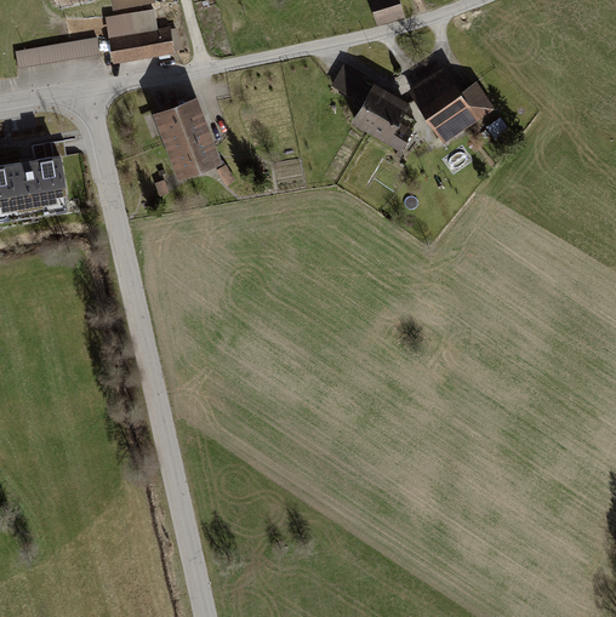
[(369,0),(375,22),(403,13),(399,0),(369,0)]
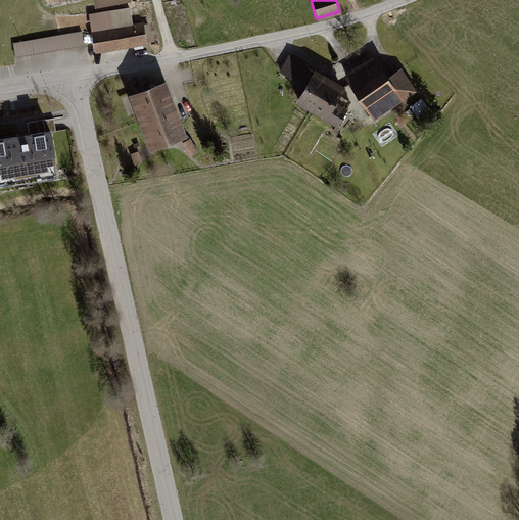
[(130,7),(89,13),(94,53),(146,46),(143,25),(133,26),(130,7)]
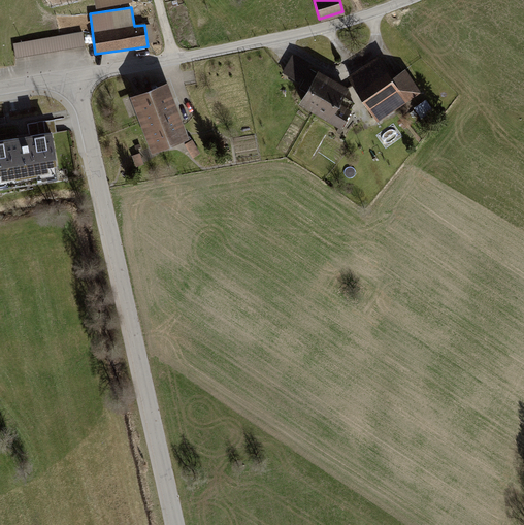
[(80,32),(10,43),(13,58),(84,46),(80,32)]
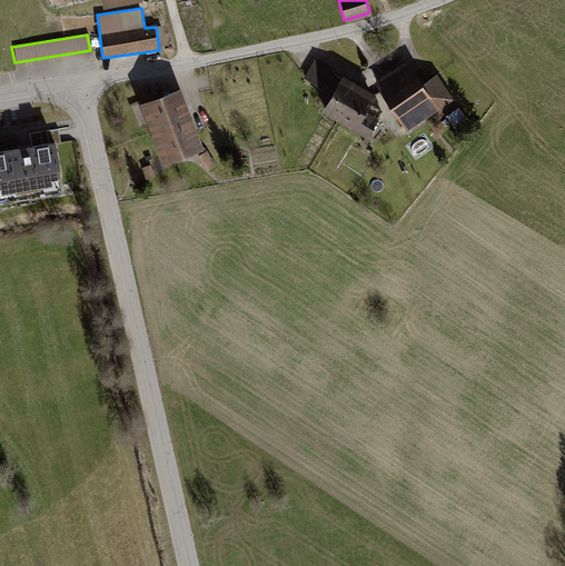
[(409,57),(374,82),(409,130),(452,99),(436,78),(428,83),(409,57)]
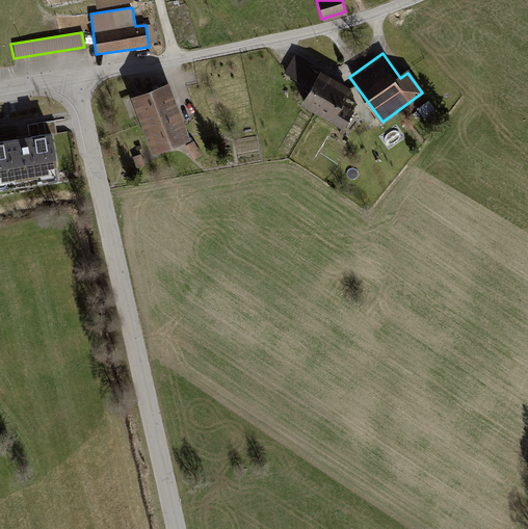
[(318,111),(336,78),(293,54),(282,75),(311,91),(305,104),(318,111)]
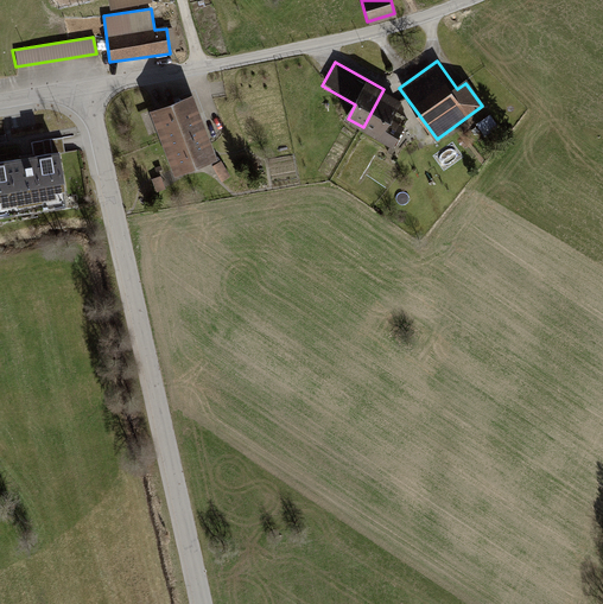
[(189,88),(146,103),(170,167),(213,151),(189,88)]
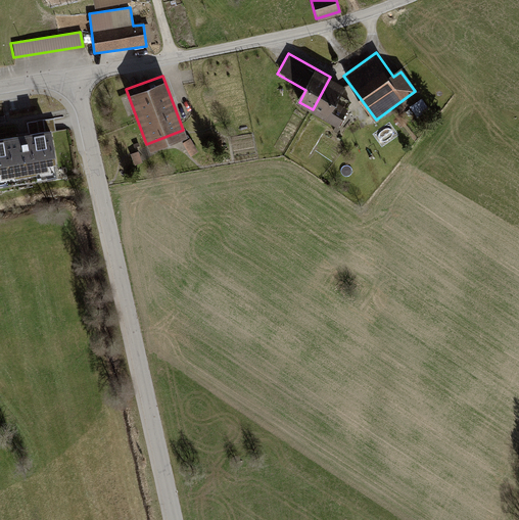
[(330,77),(313,109),(342,126),(351,109),(340,103),(349,87),(330,77)]
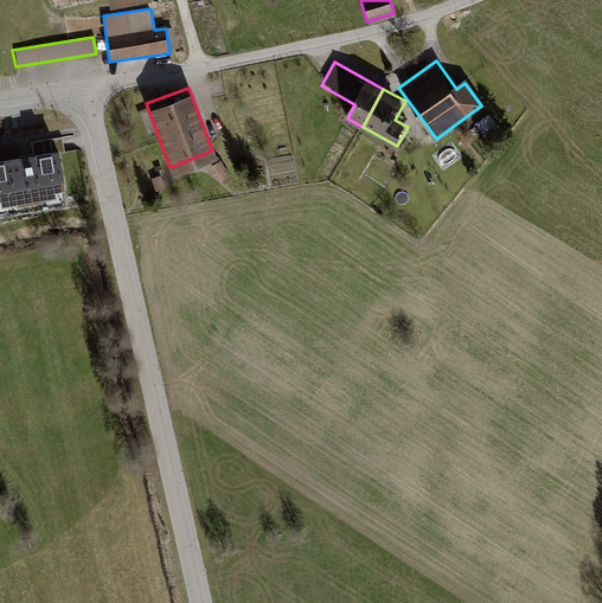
[(481,134),(495,124),(486,110),(472,120),(481,134)]
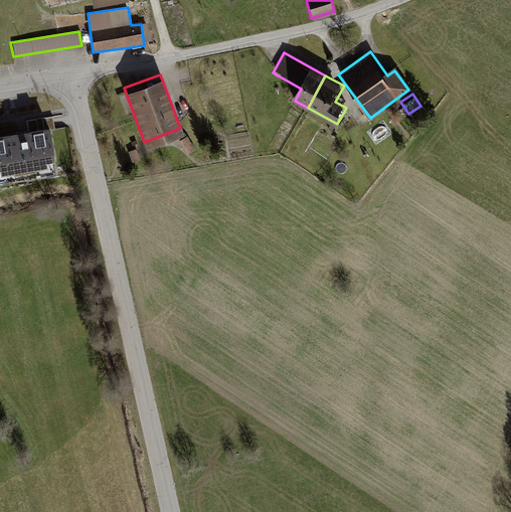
[(46,128),(0,134),(0,175),(52,167),(46,128)]
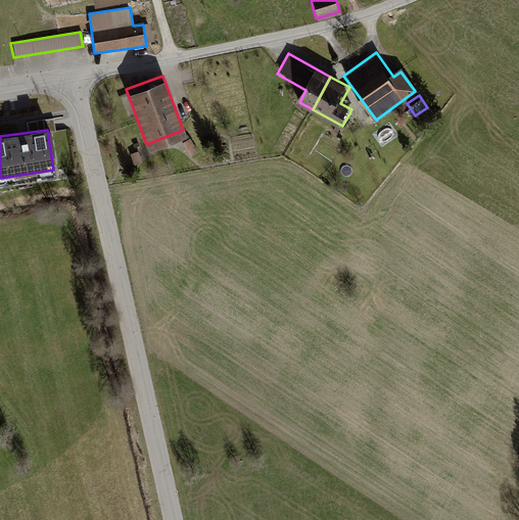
All buildings are outlined.
